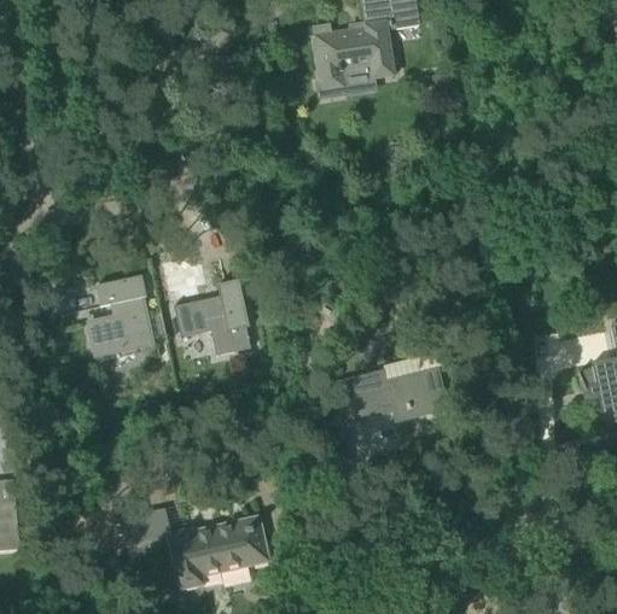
[(391,0),(396,27),(419,23),(415,0),(391,0)]
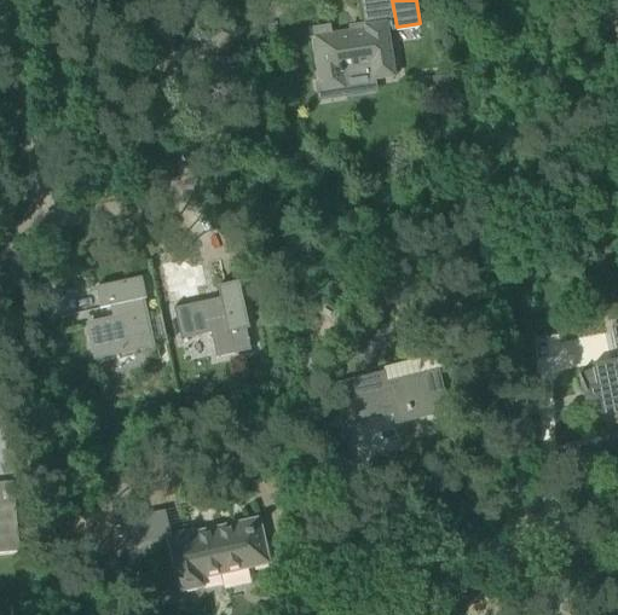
[(367,27),(331,33),(330,24),(315,27),(323,82),(318,82),(321,98),(346,94),(344,76),(374,71),(375,77),(396,74),(387,21),(367,24),(367,27)]
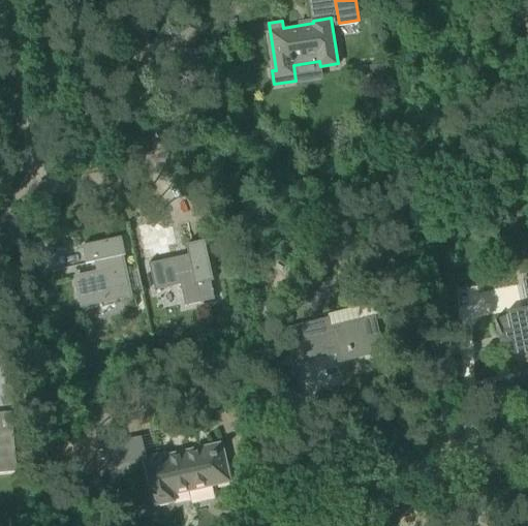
[(382,60),(370,63),(373,78),(385,74),(382,60)]
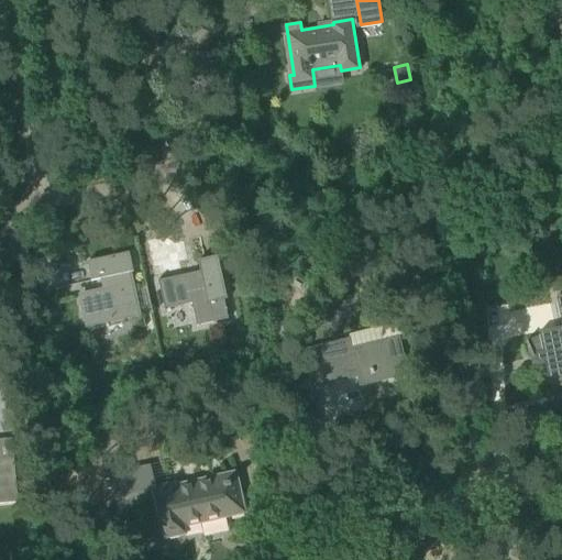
[(182,238),(150,244),(156,274),(179,268),(177,254),(185,253),(182,238)]
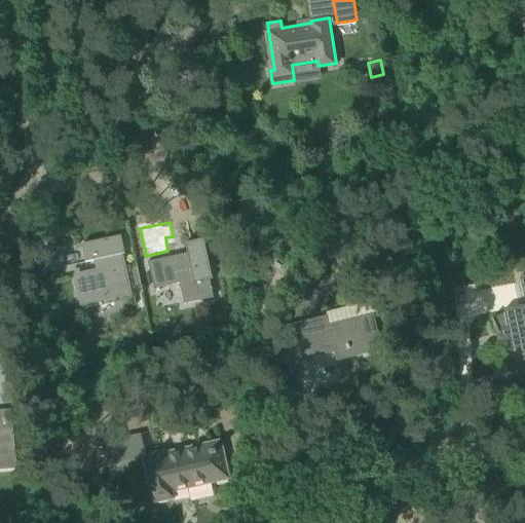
[(75,274),(82,302),(130,292),(122,253),(125,252),(121,234),(81,243),(85,261),(96,258),(99,269),(75,274)]
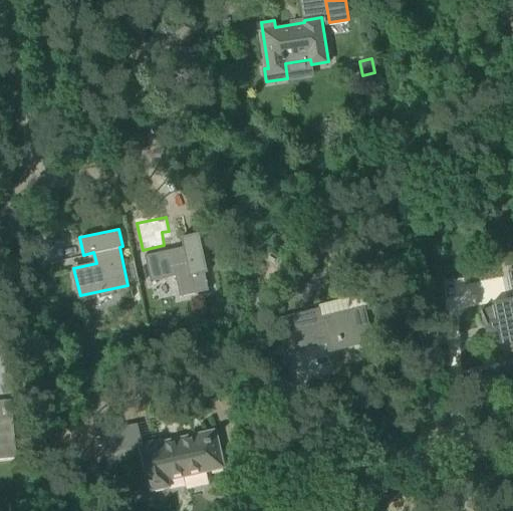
[(183,244),(145,252),(151,281),(176,275),(180,295),(209,289),(205,271),(208,270),(204,252),(199,232),(182,236),(183,244)]
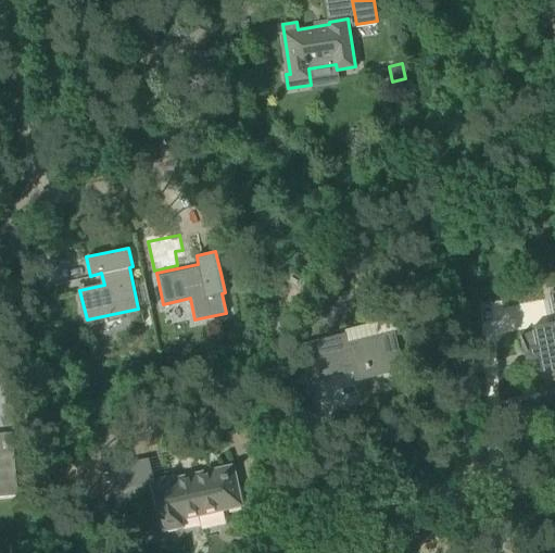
[(554,289),(550,290),(554,315),(554,322),(532,326),(533,329),(521,335),(520,335),(531,359),(539,357),(544,379),(554,376),(554,289)]
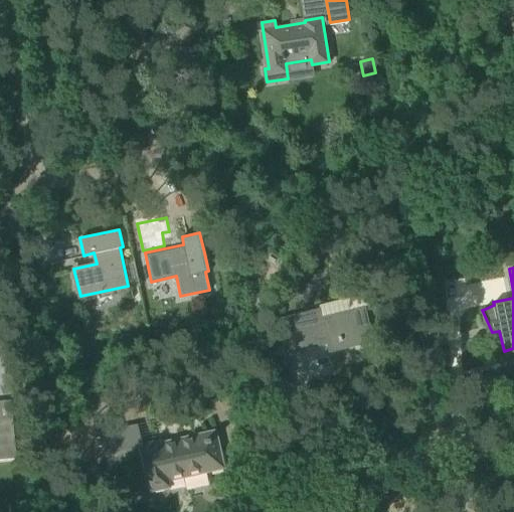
[(278,317),(282,331),(287,350),(327,340),(329,350),(373,339),(365,305),(323,315),(321,307),(278,317)]
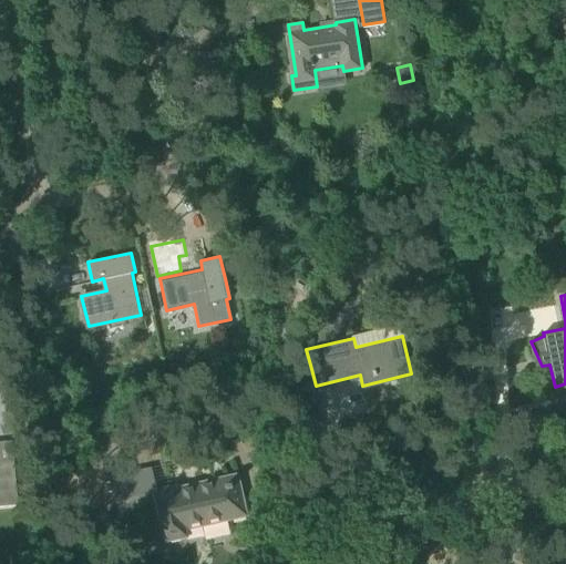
[(0,461),(0,504),(20,502),(14,460),(0,461)]
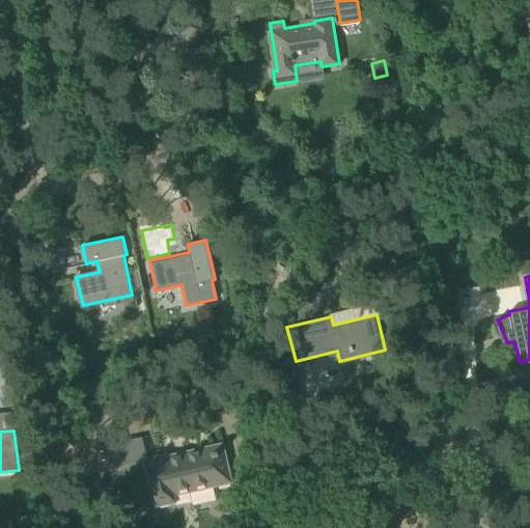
[(127,463),(121,442),(100,446),(104,468),(127,463)]
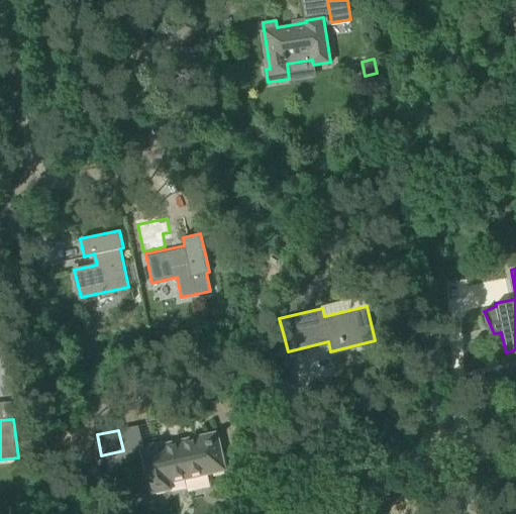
[(170,487),(169,481),(224,469),(216,432),(161,445),(160,443),(140,447),(150,492),(170,487)]
